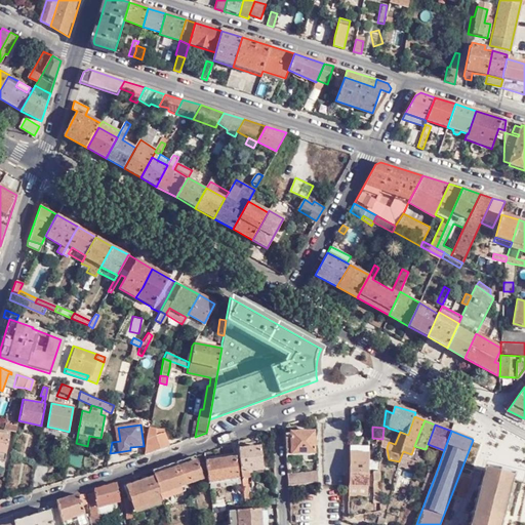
[(286,435),(287,455),(316,454),(315,432),(292,433),(291,435),(286,435)]
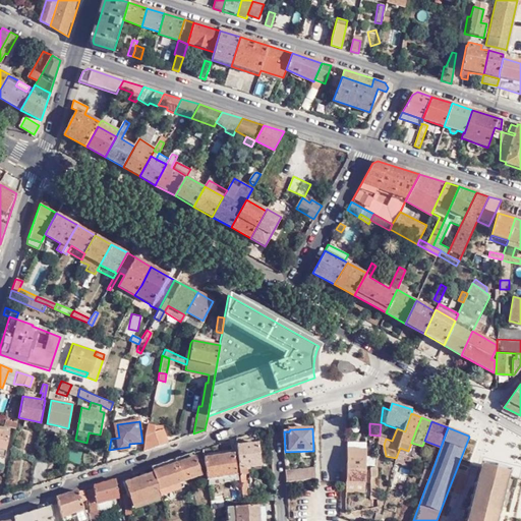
[(475,439),(478,431),(471,428),(468,436),(469,437),(475,439)]
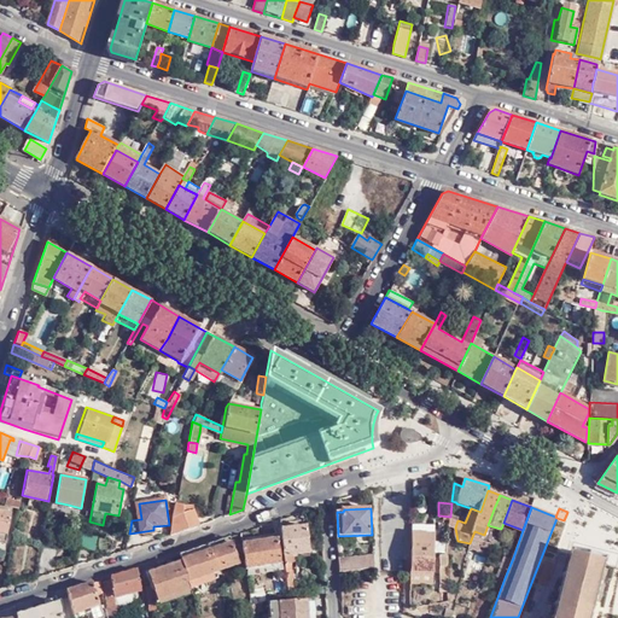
[(173,528),(172,536),(200,525),(196,509),(175,516),(173,528)]
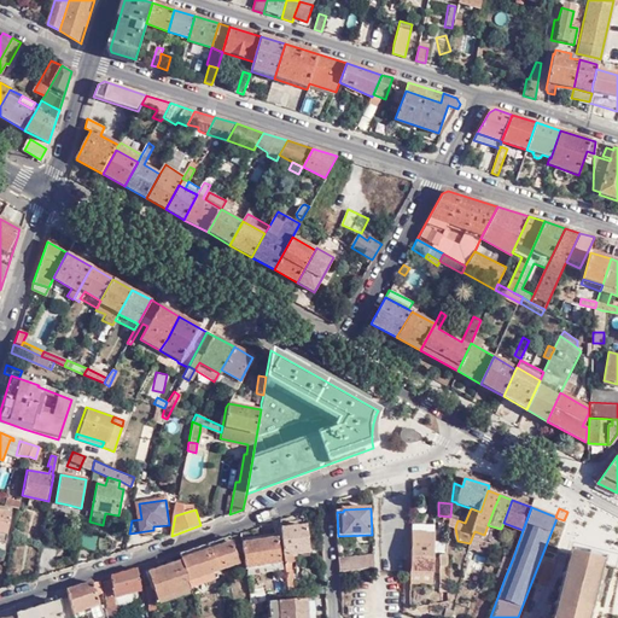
[(10,514),(0,511),(0,532),(6,535),(10,514)]
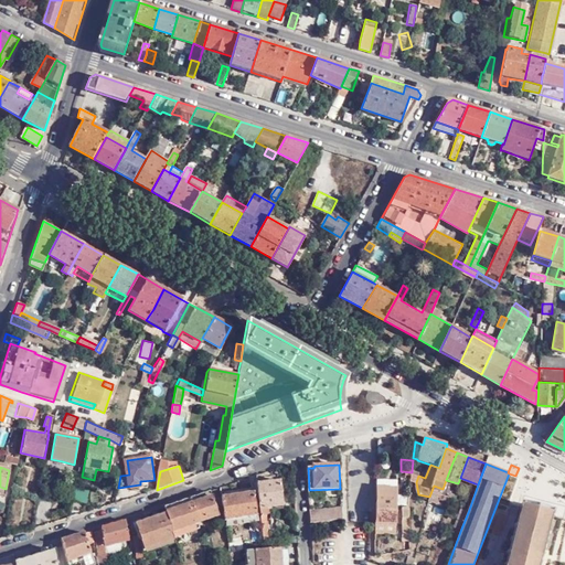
[(531,473),(519,468),(515,476),(528,481),(531,473)]
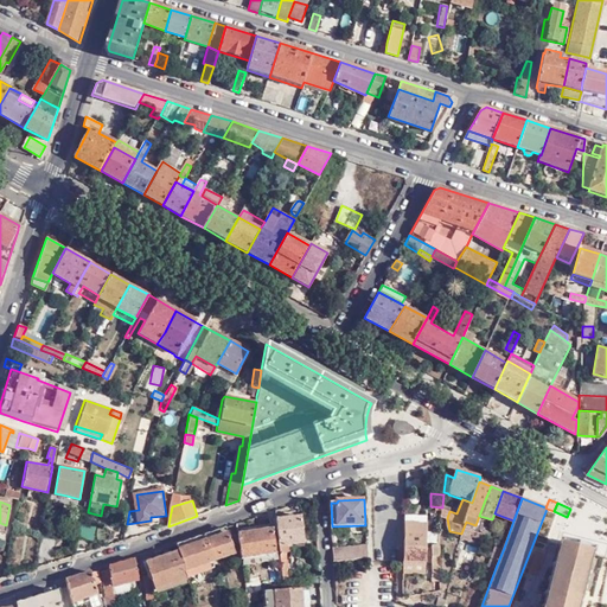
[(56,510),(46,508),(44,522),(53,524),(56,510)]
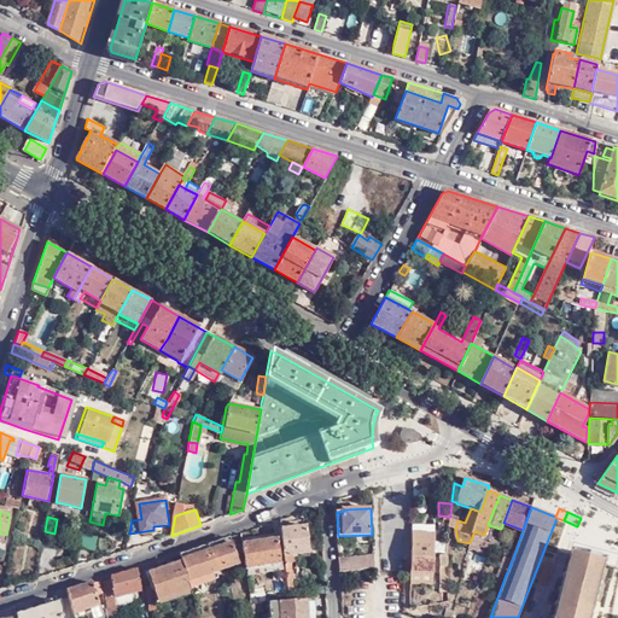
[(437,525),(414,524),(414,534),(437,534),(437,525)]
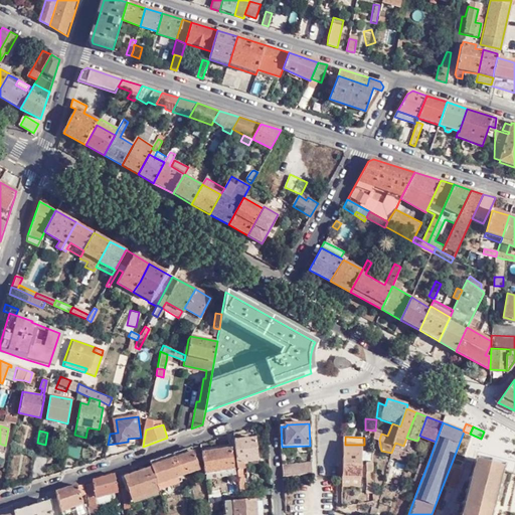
[(241,495),(247,494),(245,477),(247,477),(246,463),(259,461),(256,439),(235,441),(239,470),(241,495)]
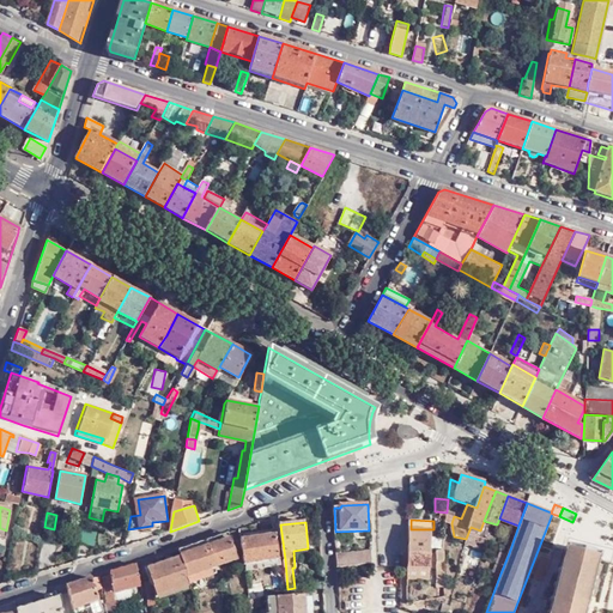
[(434,529),(411,529),(410,568),(432,568),(432,550),(434,529)]
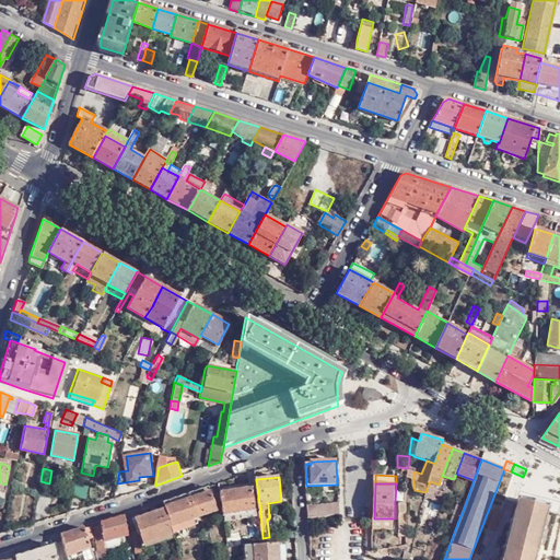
[(163,502),(166,510),(174,532),(178,531),(176,524),(218,510),(209,487),(163,502)]
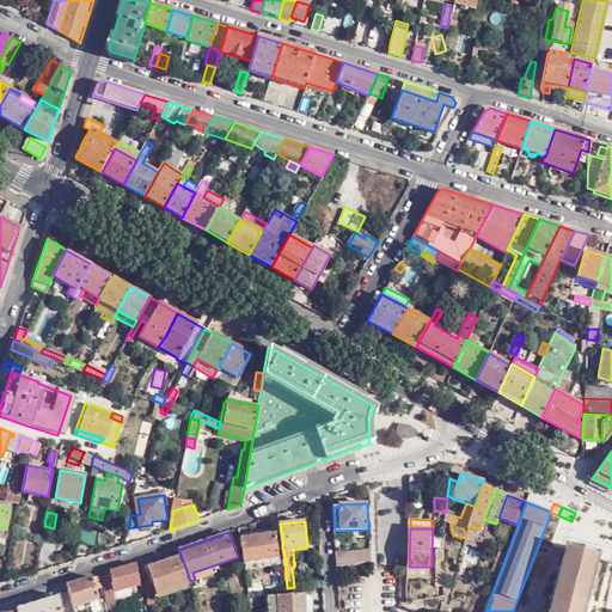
[(277,533),(242,539),(245,564),(280,558),(277,533)]
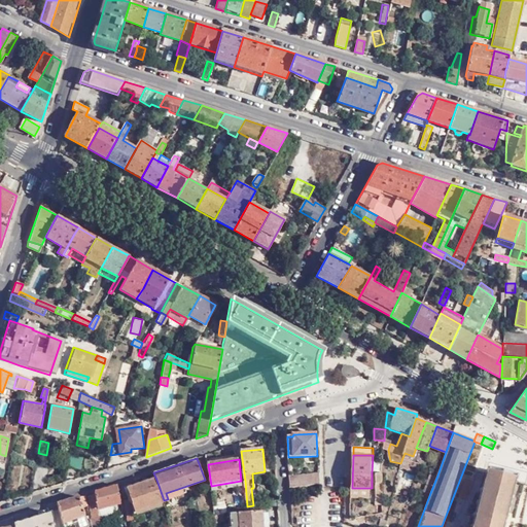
[(422,464),(412,460),(409,467),(420,471),(422,464)]
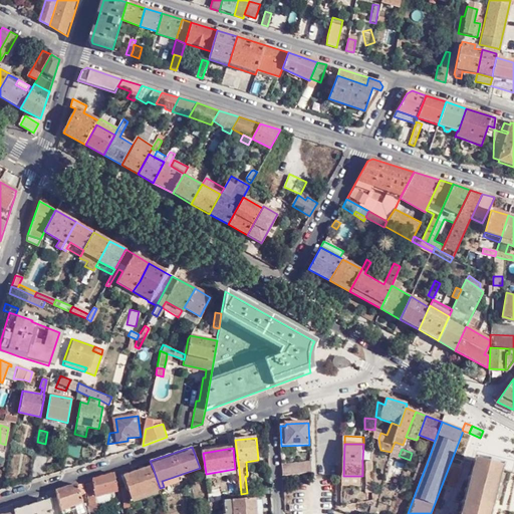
[(492,513),(494,509),(495,509),(496,507),(494,506),(497,496),(498,496),(499,494),(497,493),(500,484),(501,484),(502,481),(500,481),(503,470),(505,470),(506,468),(503,467),(504,465),(501,463),(500,466),(498,466),(498,463),(496,462),(495,465),(482,462),(483,459),(480,459),(479,461),(477,460),(478,458),(476,457),(475,460),(472,460),(471,462),(473,463),(470,474),(469,473),(468,476),(470,477),(467,486),(466,486),(465,489),(467,489),(466,491),(456,488),(450,512),(452,513),(453,513),(456,513),(492,513)]
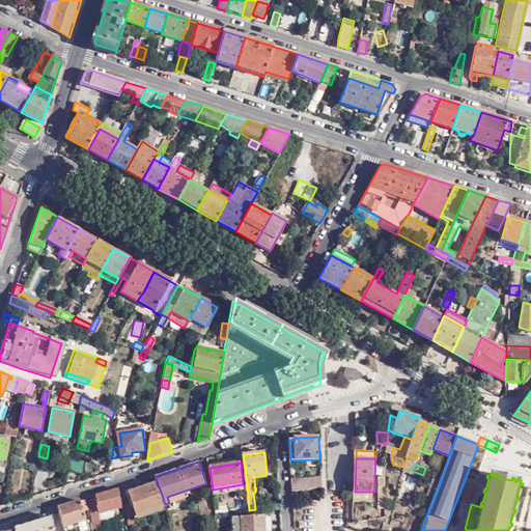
[(291,479),(292,492),(299,491),(323,487),(323,477),(291,479)]
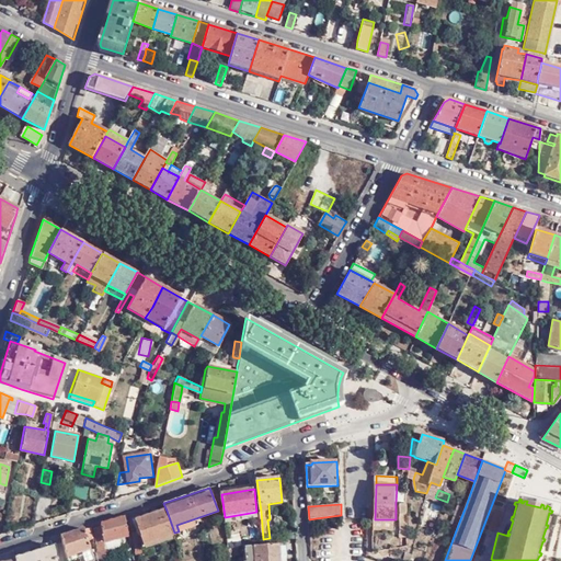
[(458,525),(466,506),(459,504),(453,523),(458,525)]
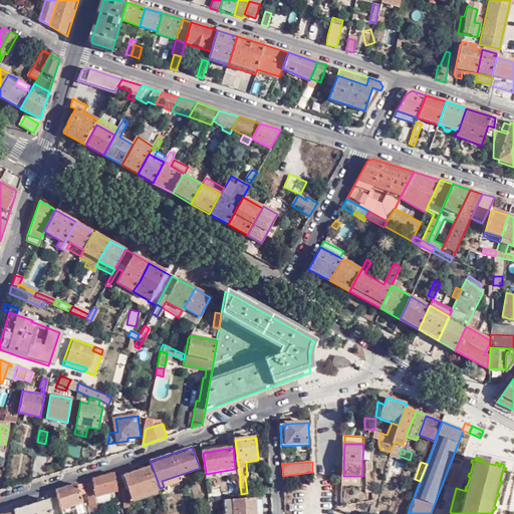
[(133,499),(158,491),(150,468),(125,477),(129,489),(125,490),(124,488),(121,489),(124,508),(134,504),(133,499)]
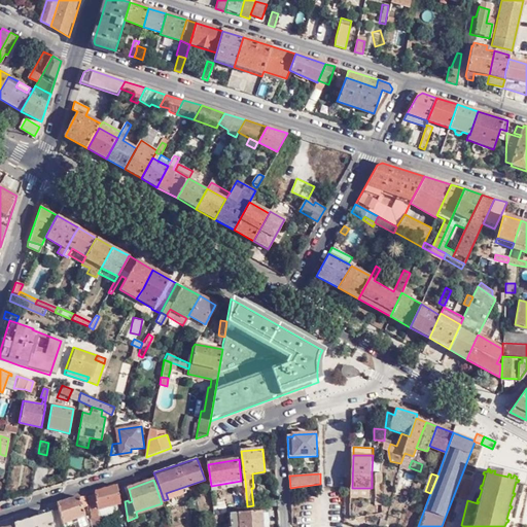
[(241,481),(211,486),(212,491),(242,487),(241,481)]
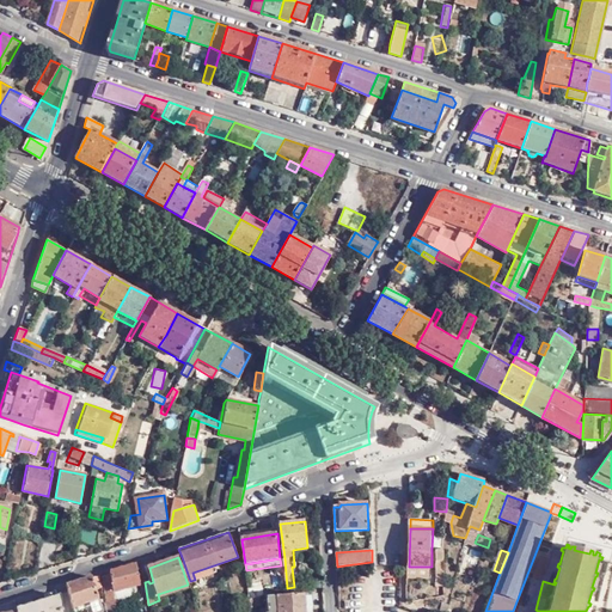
[(540,581),(546,563),(539,560),(532,577),(540,581)]
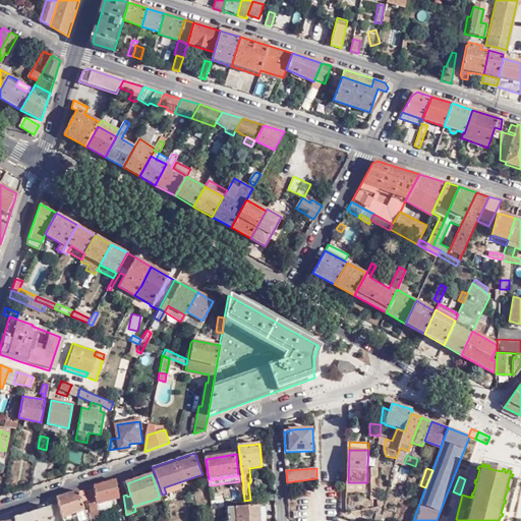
[(95,489),(87,491),(88,498),(92,520),(100,520),(100,515),(98,507),(117,501),(120,500),(116,479),(94,486),(95,489)]
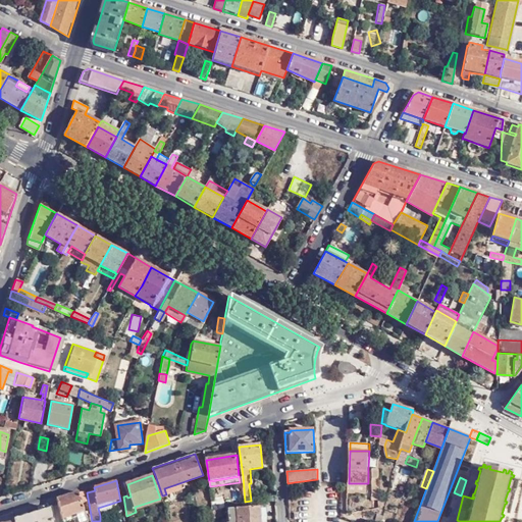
[(368,483),(349,483),(349,492),(368,492),(368,483)]
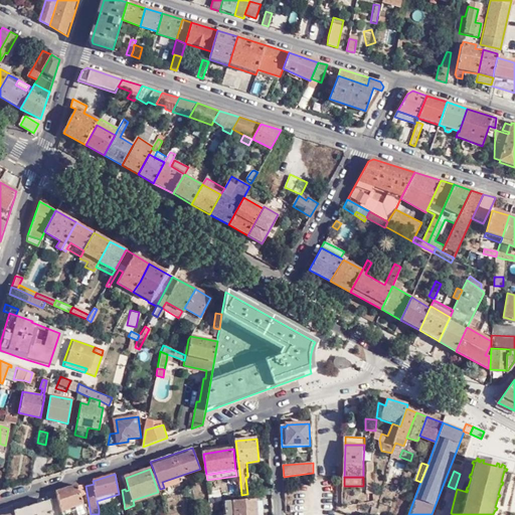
[(62,512),(84,505),(78,485),(68,489),(56,492),(62,512)]
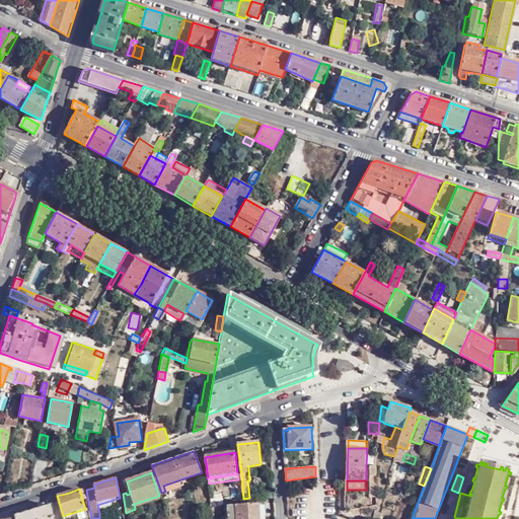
[(119,507),(117,499),(97,505),(99,513),(119,507)]
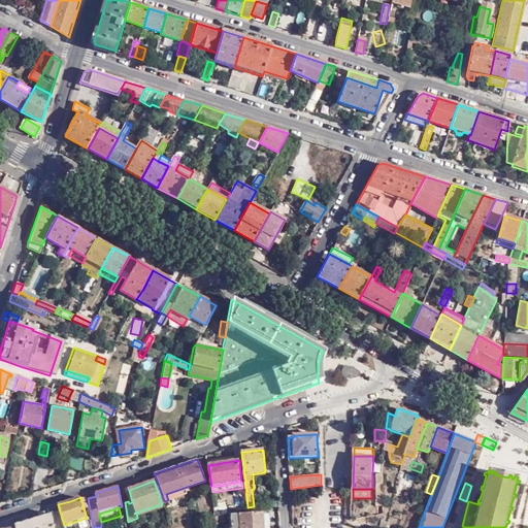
[(216,510),(216,517),(228,513),(227,507),(216,510)]
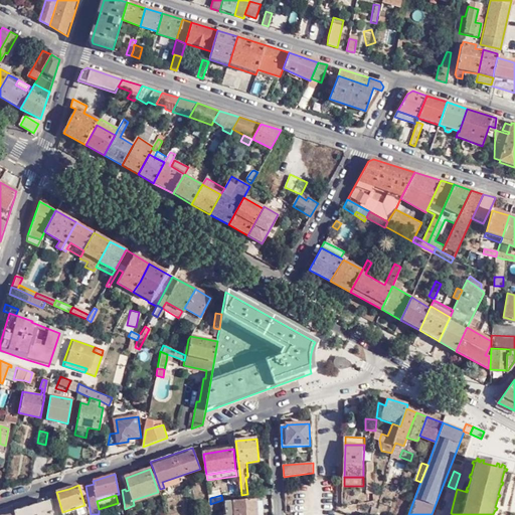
[(226,514),(258,514),(258,499),(226,501),(226,514)]
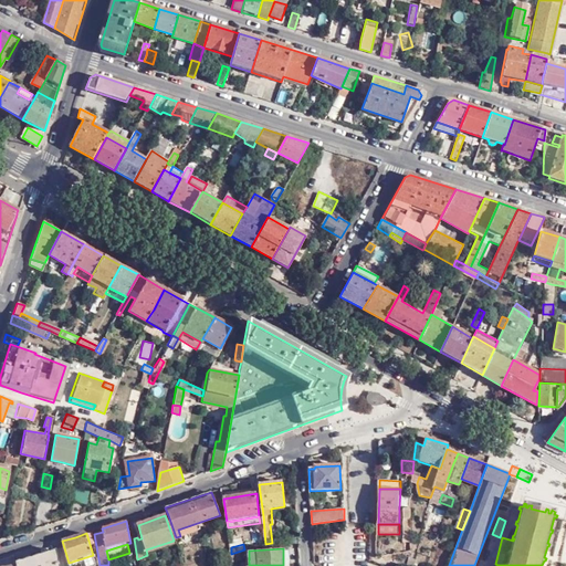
[(244,549),(231,554),(233,562),(247,557),(244,549)]
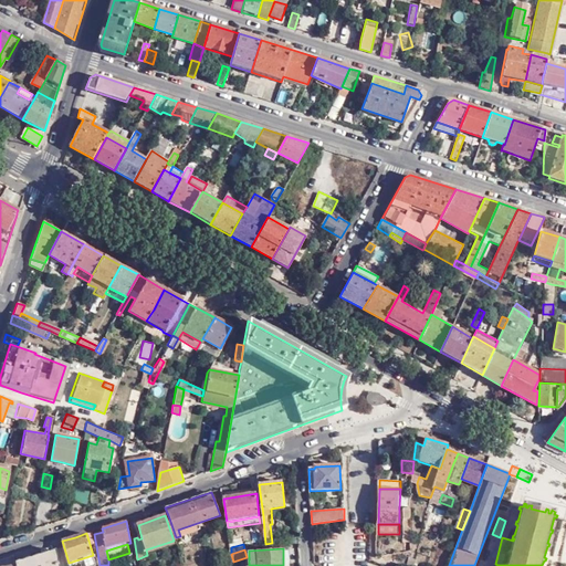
[(30,558),(16,563),(16,565),(60,565),(56,552),(41,556),(39,552),(29,554),(30,558)]
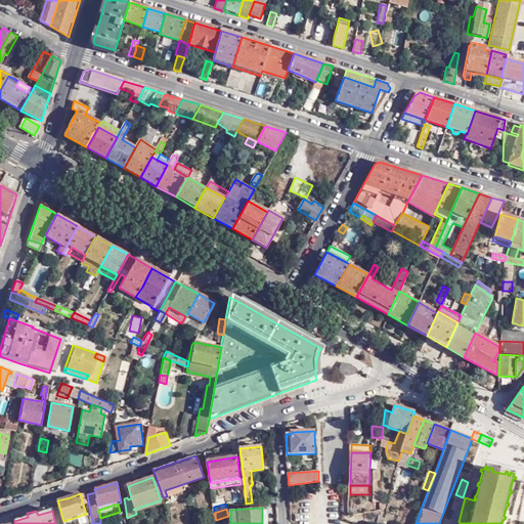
[(69,523),(88,518),(86,514),(63,521),(64,523),(69,523)]
